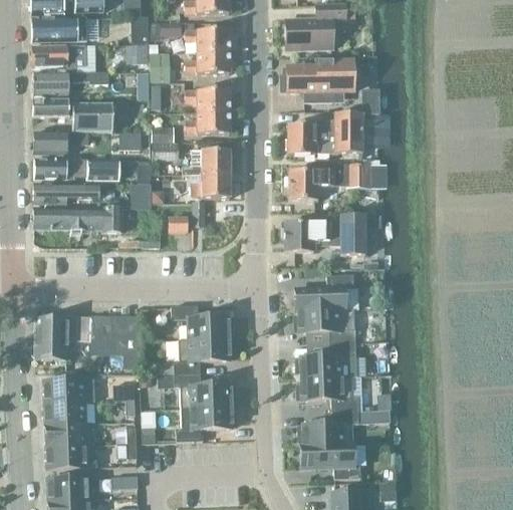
[(63,14),(63,0),(75,0),(75,12),(103,11),(102,0),(30,0),(31,15),(63,14)]
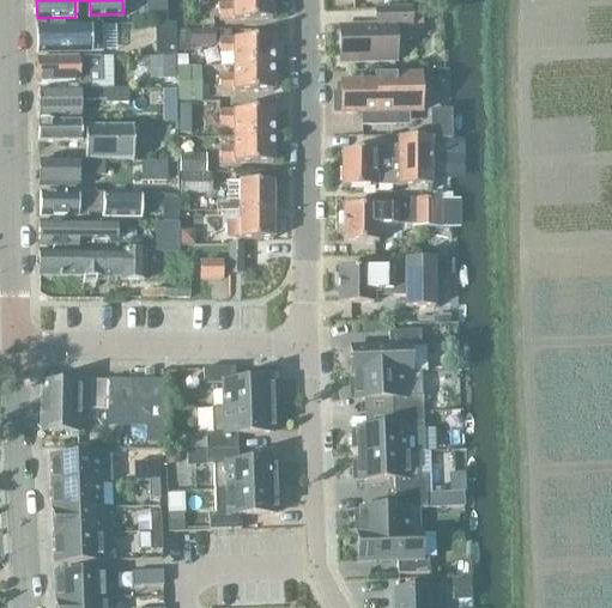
[(234,0),(234,1),(219,1),(220,17),(235,17),(273,16),(272,0),(234,0)]
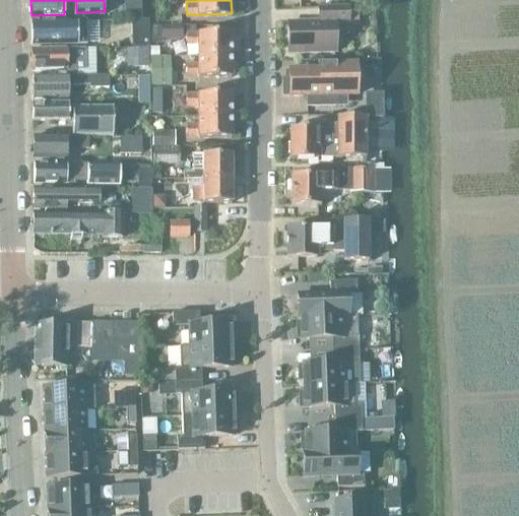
[(320,5),(320,19),(288,19),(289,50),(336,49),(336,19),(349,18),(349,4),(320,5)]
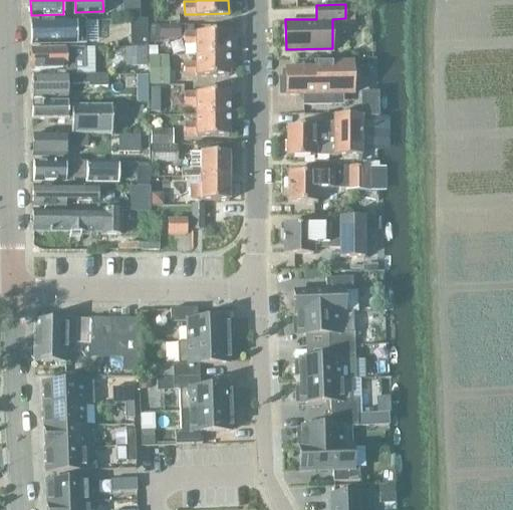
[(148,17),(132,17),(132,34),(148,34),(148,17)]
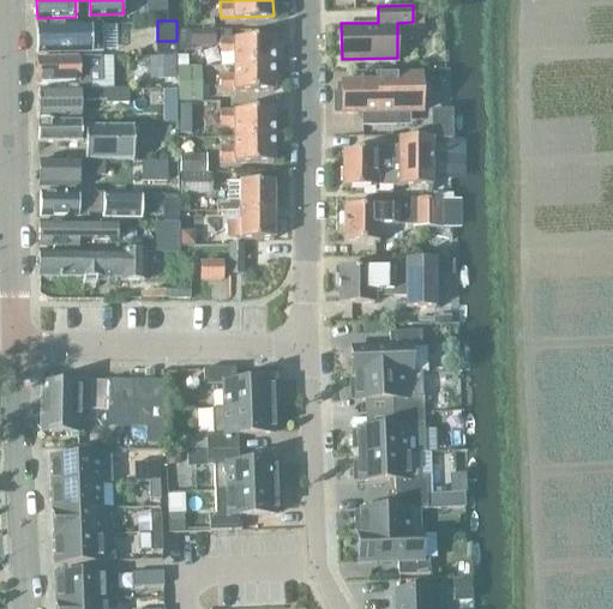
[(91,22),(37,23),(38,50),(103,48),(103,22),(91,22)]
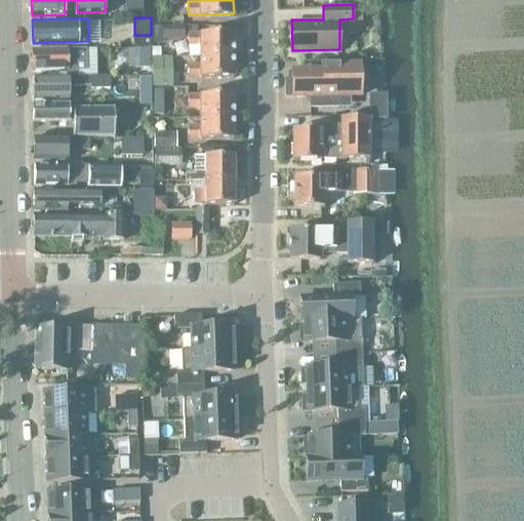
[(163,24),(163,36),(184,36),(184,24),(163,24)]
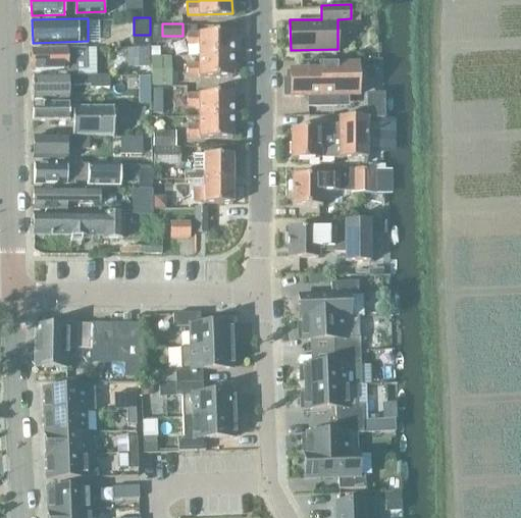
[(200,44),(200,53),(233,52),(232,30),(200,31),(188,31),(188,44),(200,44)]
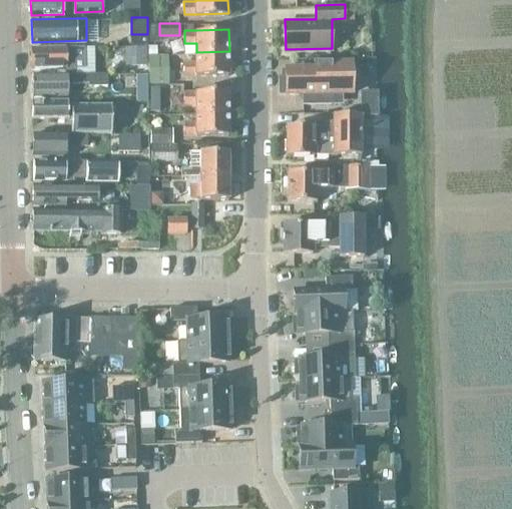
[(144,59),(143,43),(130,44),(131,59),(144,59)]
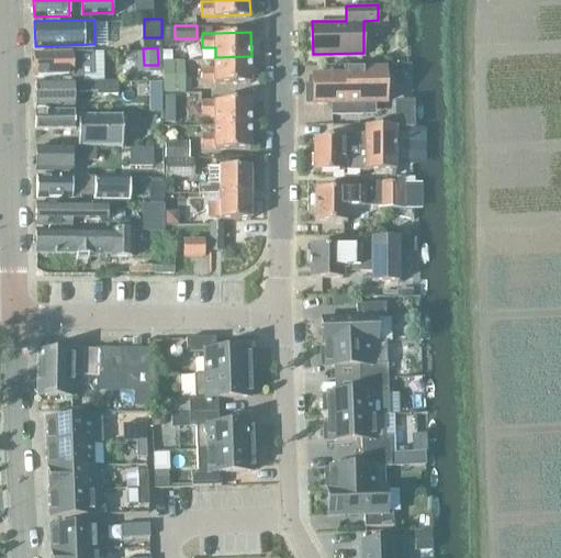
[(35,51),(36,74),(73,74),(73,79),(83,79),(83,73),(93,73),(92,49),(35,51)]
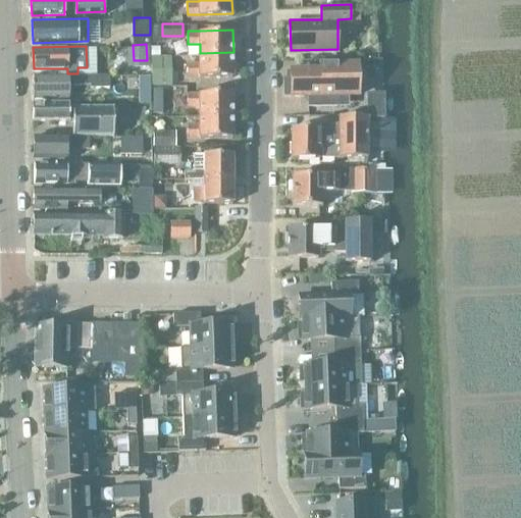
[(233,52),(200,53),(200,61),(188,61),(188,74),(200,74),(200,75),(233,74),(233,52)]
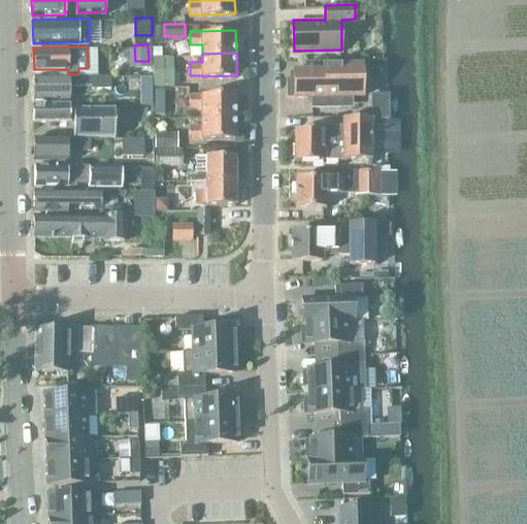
[(173,54),(154,55),(155,84),(174,84),(173,54)]
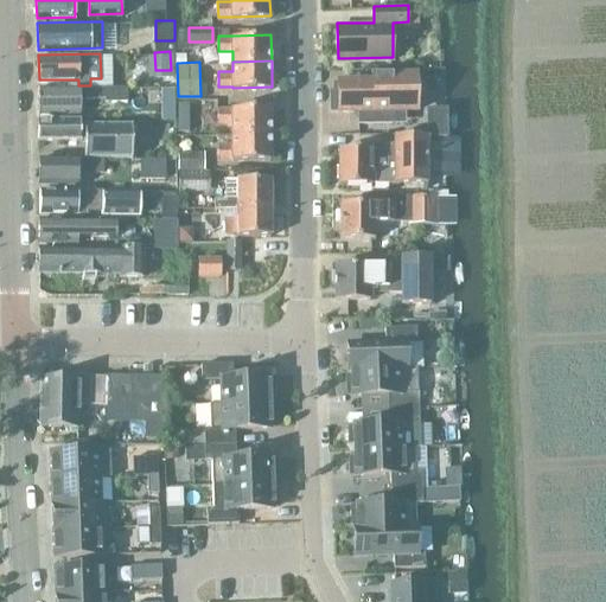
[(374,77),(338,78),(338,109),(359,109),(359,121),(408,121),(407,108),(418,108),(418,71),(394,71),(394,69),(374,70),(374,77)]
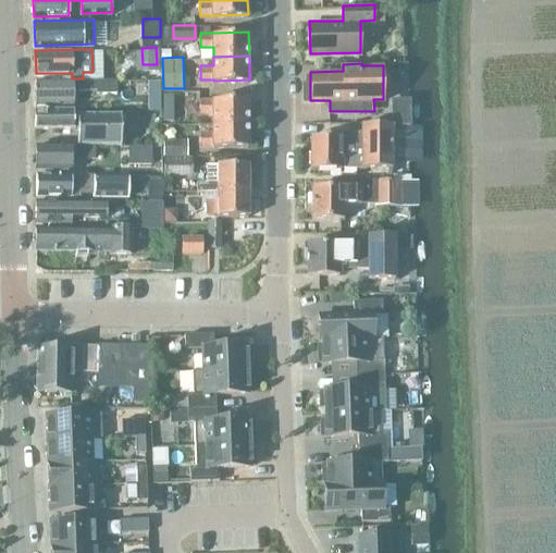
[(118,77),(83,78),(72,78),(36,78),(36,103),(74,103),(74,88),(97,88),(97,91),(118,90),(118,77)]
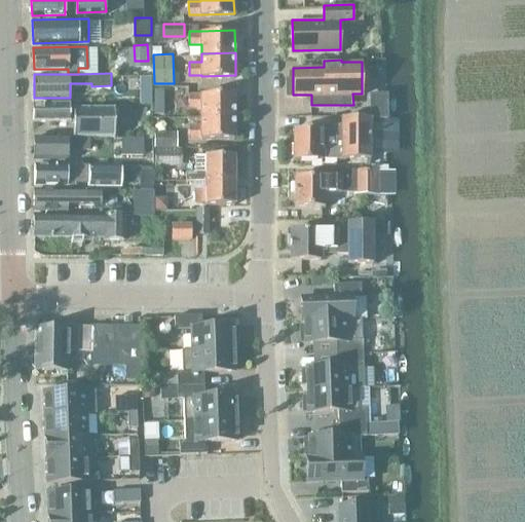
[(201,106),(201,115),(235,114),(235,91),(201,92),(189,92),(189,106),(201,106)]
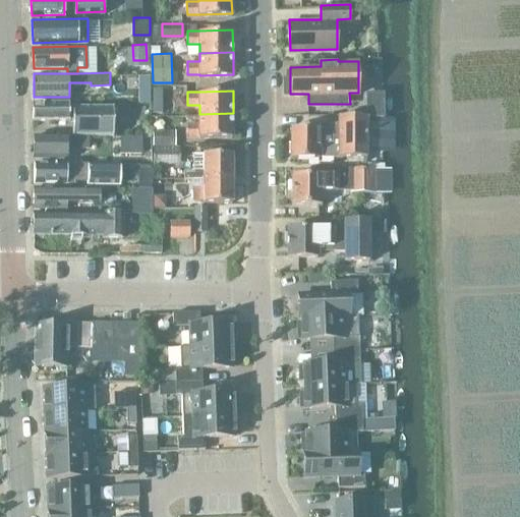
[(383,93),(368,93),(369,115),(384,114),(383,93)]
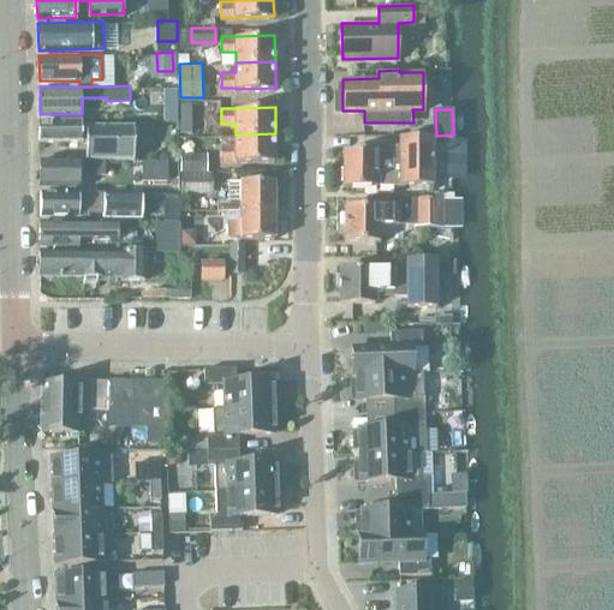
[(194,117),(182,117),(182,131),(194,131),(194,117)]
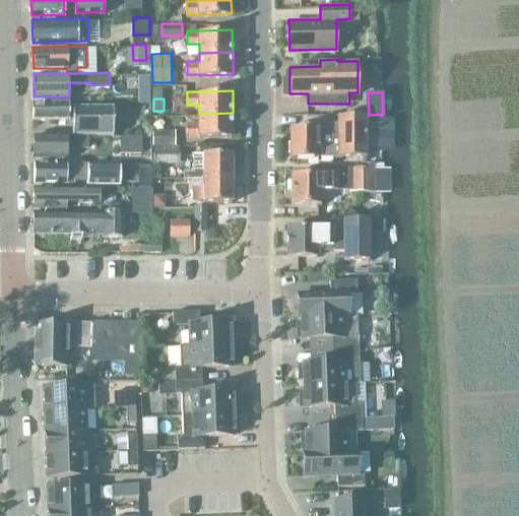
[(73,118),(73,133),(114,133),(115,105),(69,105),(69,101),(34,101),(34,118),(73,118)]
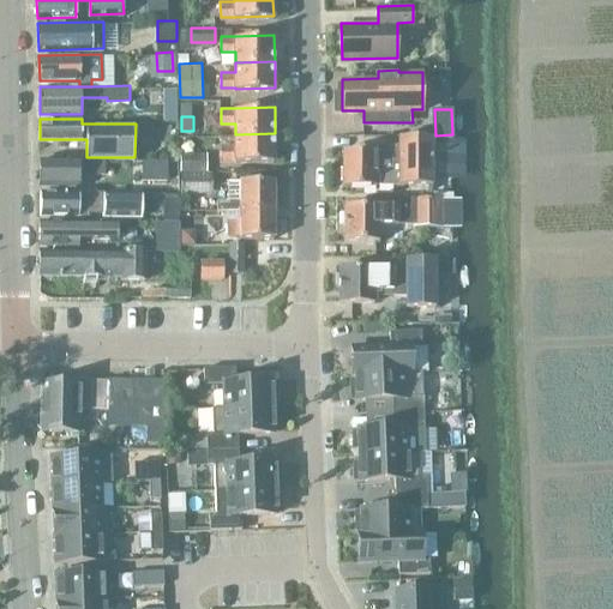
[(275,133),(235,134),(235,144),(221,144),(221,160),(235,160),(235,161),(275,160),(275,133)]
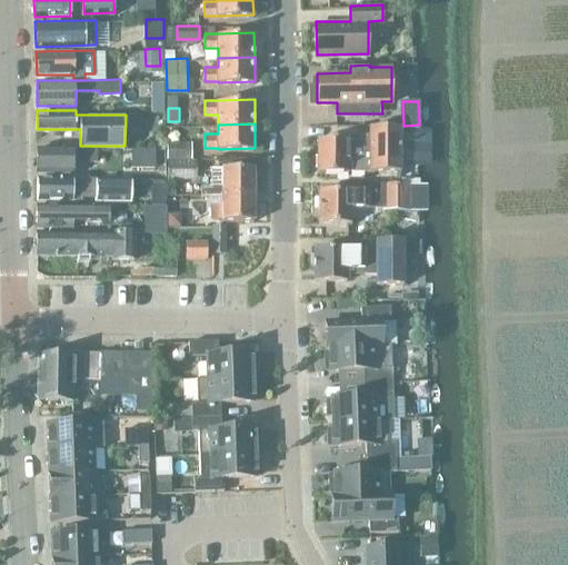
[(349,169),(380,169),(401,169),(401,125),(370,125),(370,132),(339,132),(339,138),(318,137),(318,170),(332,170),(332,171),(338,171),(338,170),(349,170),(349,169)]
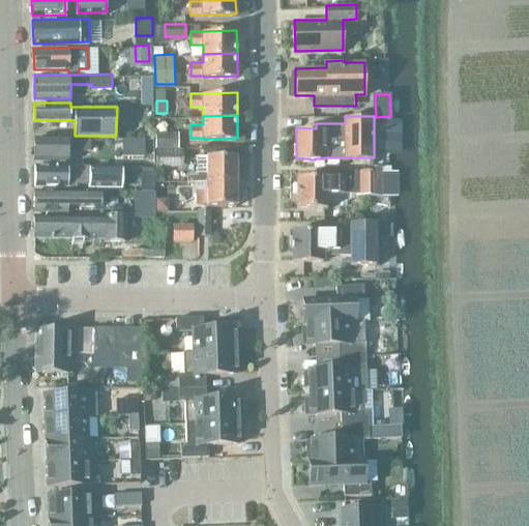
[(179,147),(179,132),(155,132),(156,147),(179,147)]
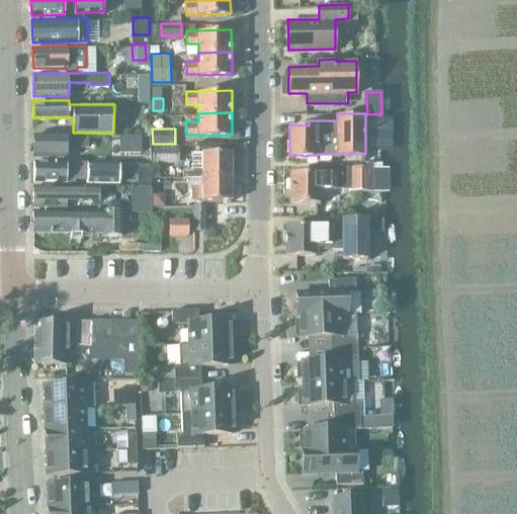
[(89,146),(89,134),(34,133),(34,156),(67,156),(67,142),(72,142),(72,145),(89,146)]
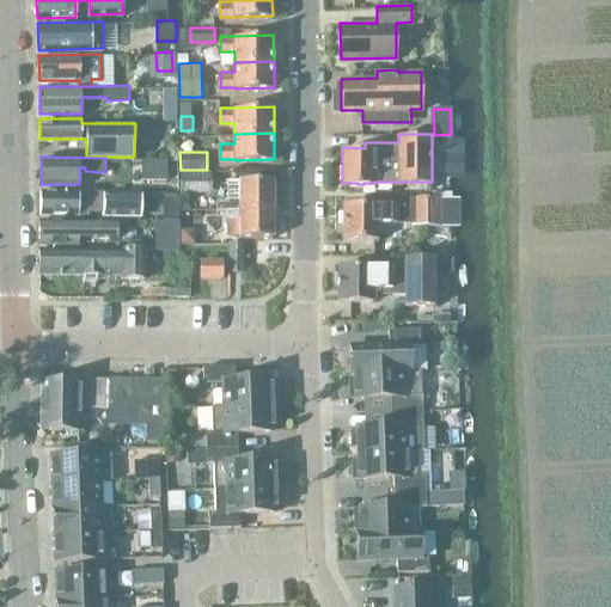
[(144,158),(142,177),(167,177),(167,159),(144,158)]
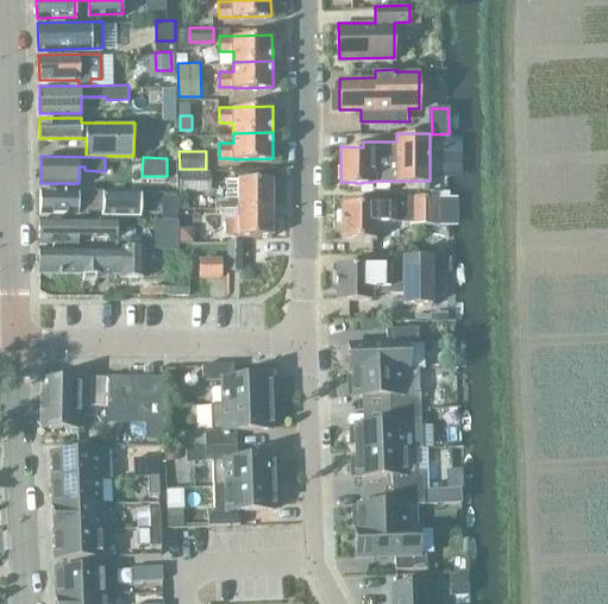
[(180,169),(180,189),(208,189),(207,169),(206,169),(180,169)]
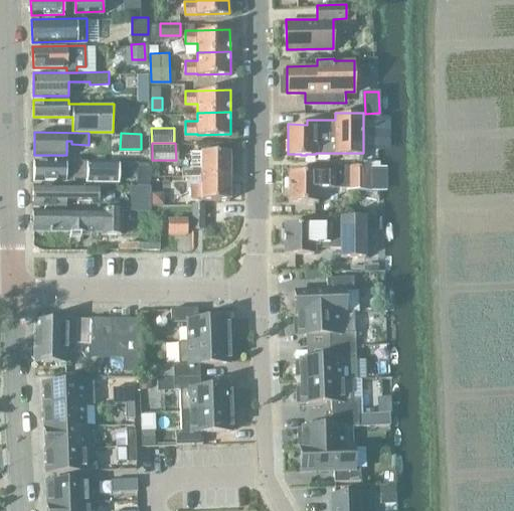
[(183,175),(192,175),(230,174),(230,150),(192,151),(192,167),(183,167),(183,175)]
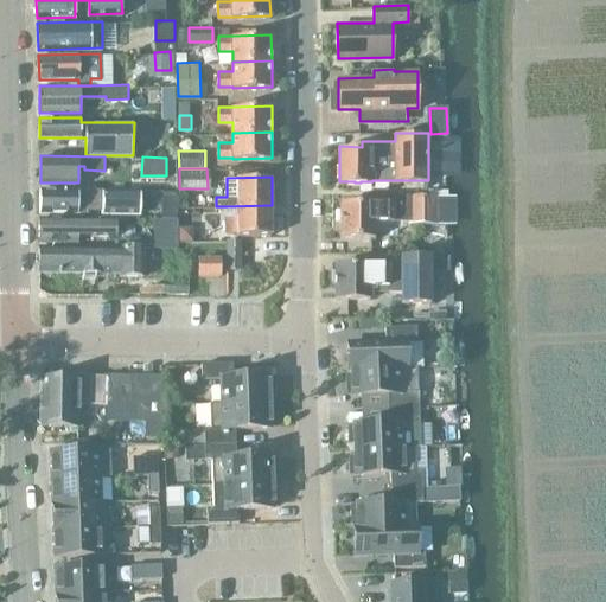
[(103,203),(102,212),(141,212),(141,189),(40,187),(39,211),(89,211),(89,203),(103,203)]
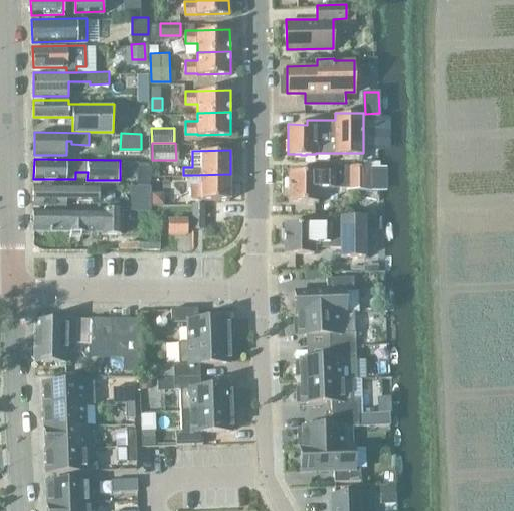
[(347,180),(347,164),(335,164),(335,170),(290,170),(290,199),(319,200),(319,186),(335,186),(335,180),(347,180)]
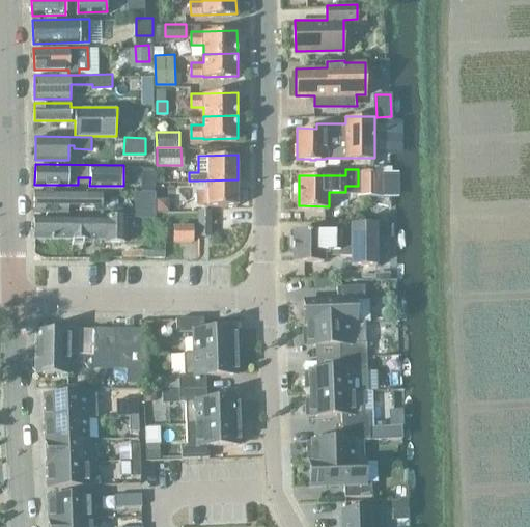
[(383,169),(358,169),(358,186),(358,194),(383,194),(383,169)]
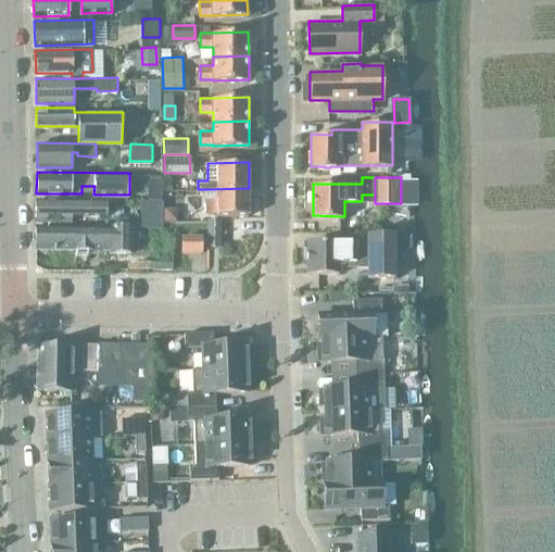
[(207,189),(207,197),(207,212),(218,212),(218,214),(249,214),(249,188),(207,189)]
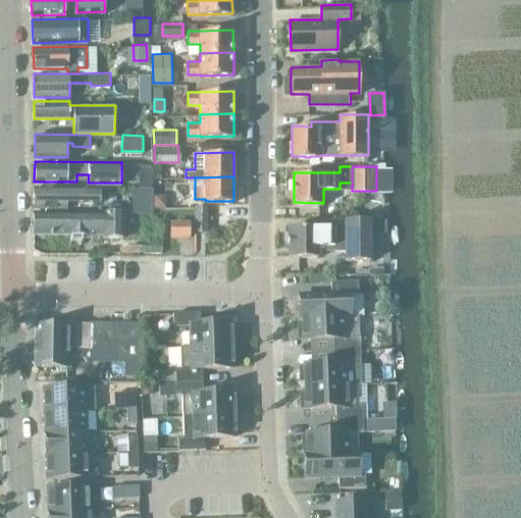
[(34,207),(66,207),(66,201),(100,201),(101,187),(35,186),(34,207)]
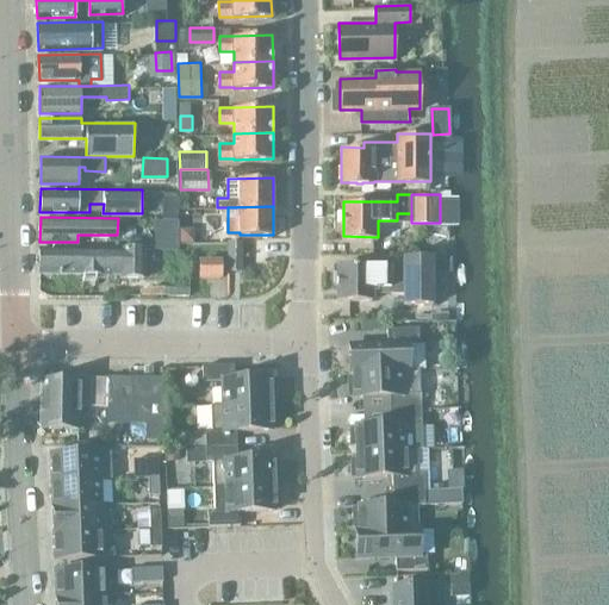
[(179,247),(179,219),(155,218),(155,247),(179,247)]
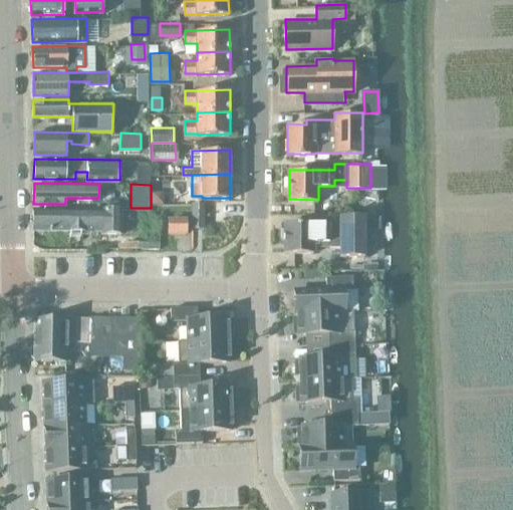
[(193,203),(193,226),(205,226),(205,203),(193,203)]
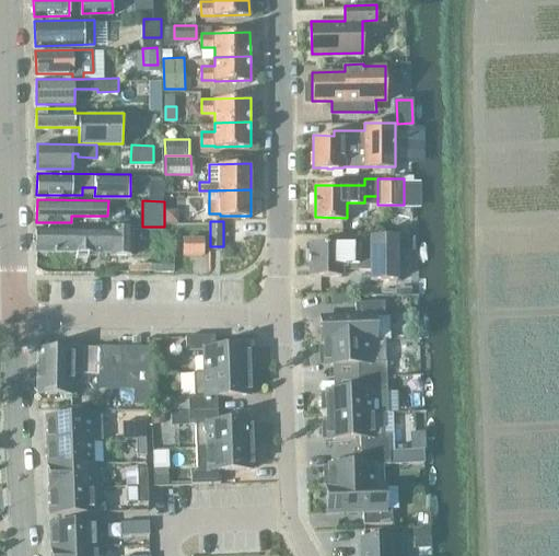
[(134,253),(134,227),(37,226),(36,250),(76,250),(112,250),(112,253),(134,253)]
